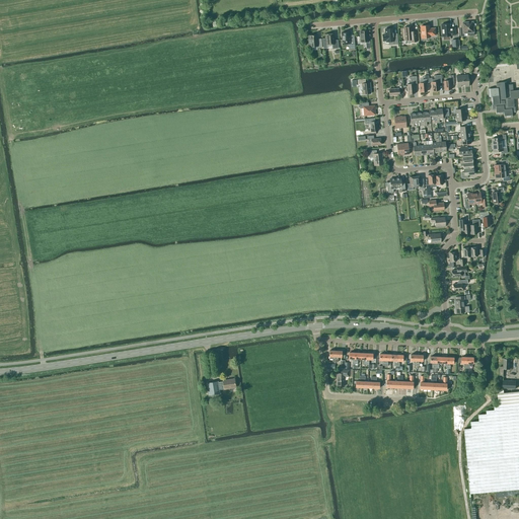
[(463,33),(473,32),(472,21),(462,22),(462,28),(459,28),(460,36),(463,36),(463,33)]
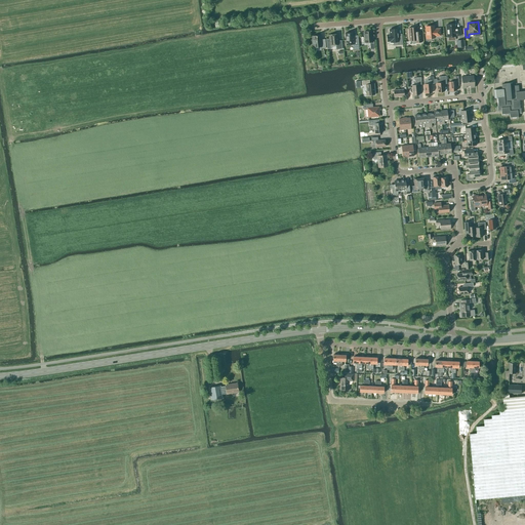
[(454,29),(454,24),(446,25),(447,37),(455,36),(460,35),(460,29),(454,29)]
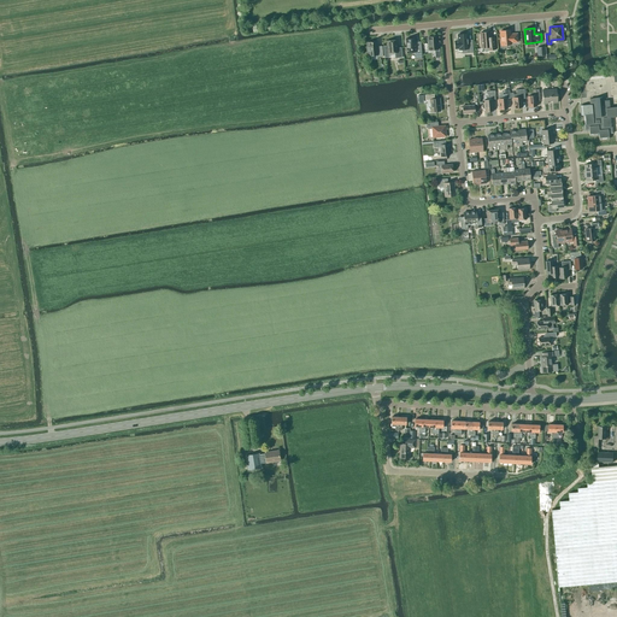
[(510,34),(510,30),(500,31),(501,45),(511,45),(510,42),(517,42),(517,34),(510,34)]
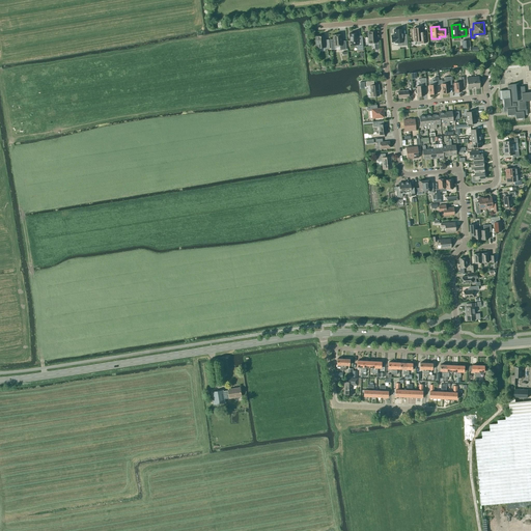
[(422,32),(421,27),(413,28),(414,42),(420,40),(420,43),(426,43),(425,32),(422,32)]
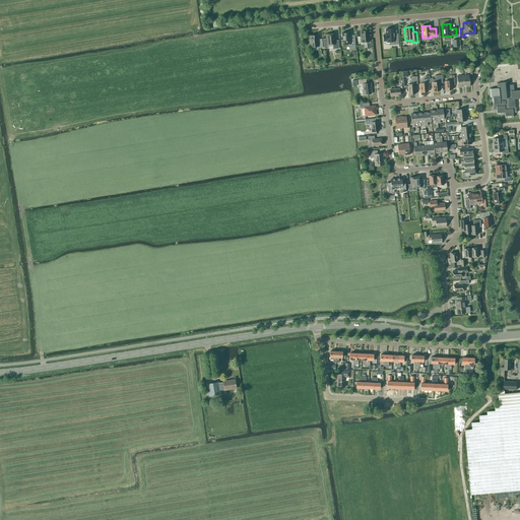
[(394,34),(393,28),(386,29),(386,35),(383,35),(384,41),(387,41),(387,42),(390,42),(390,45),(398,44),(399,47),(398,34),(394,34)]
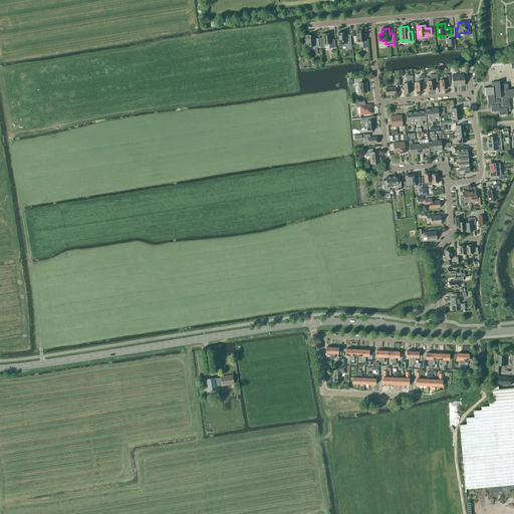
[(363,30),(356,31),(357,41),(361,41),(362,48),(366,48),(365,40),(364,40),(363,30)]
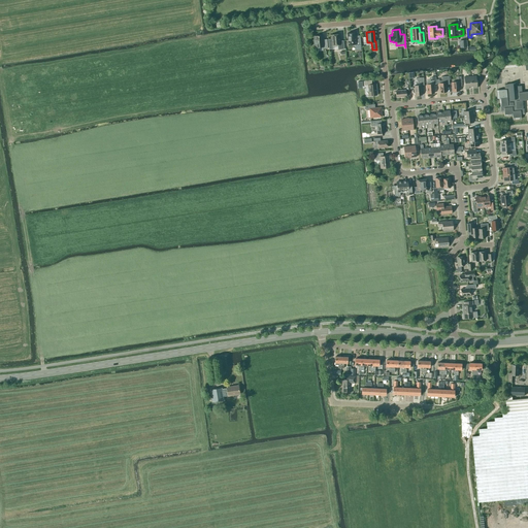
[(337,45),(338,50),(344,50),(343,40),(339,41),(339,34),(337,34),(336,33),(333,34),(331,35),(332,45),(337,45)]
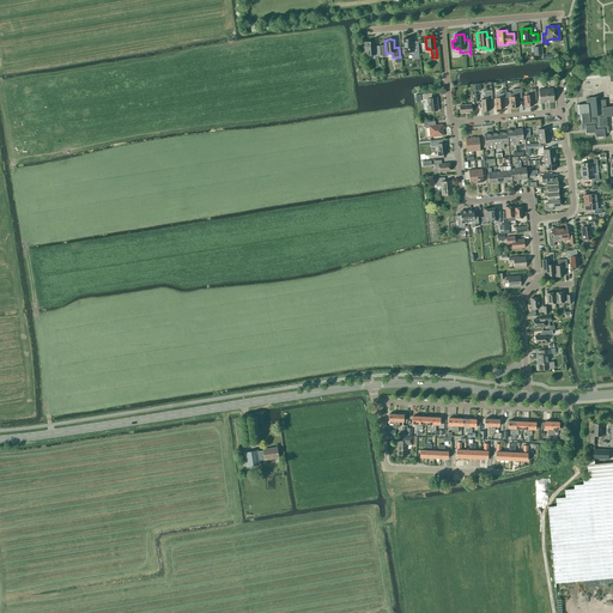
[(412,60),(419,60),(418,44),(413,44),(412,38),(402,38),(404,53),(412,52),(412,60)]
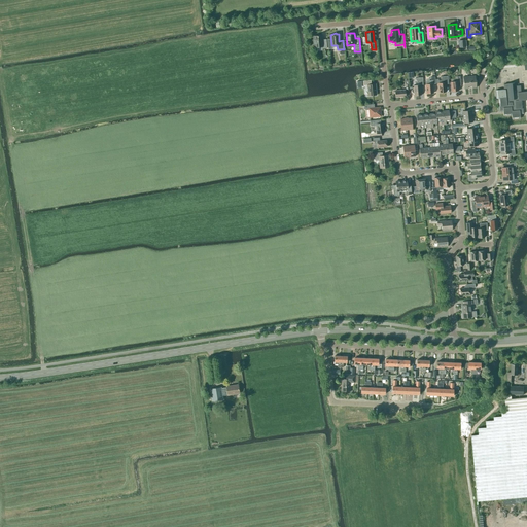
[(326,39),(322,39),(321,35),(313,36),(314,47),(322,46),(322,48),(327,48),(326,39)]
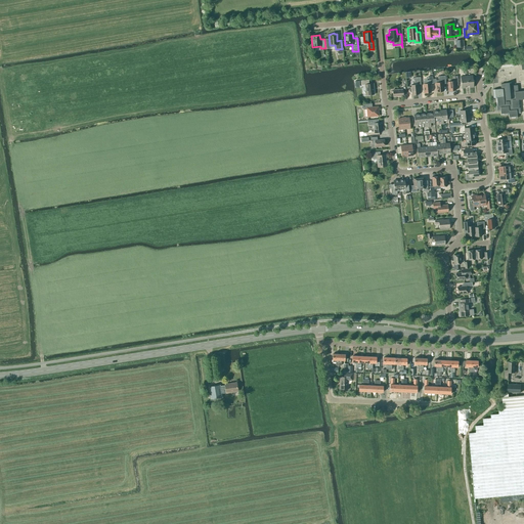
[(494,68),(508,67),(508,64),(492,66),(493,78),(495,78),(494,68)]
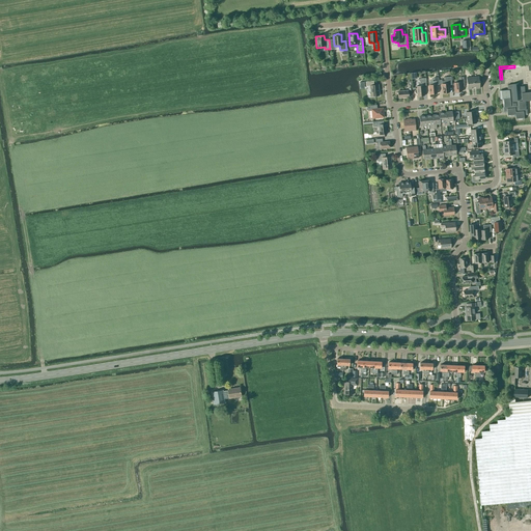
[(454,83),(455,92),(462,91),(460,84),(464,84),(464,77),(460,77),(460,82),(454,83)]
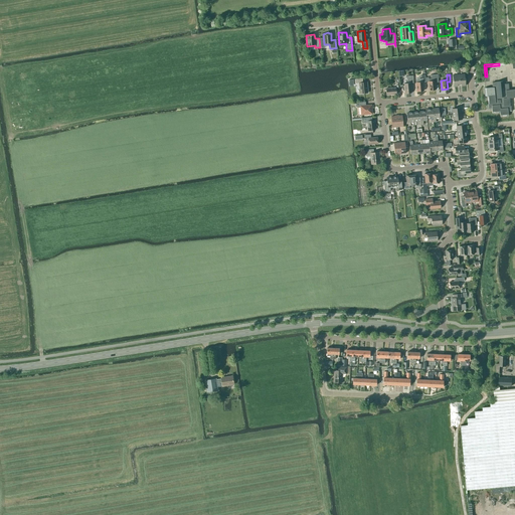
[(404,94),(411,93),(410,83),(413,82),(412,75),(406,76),(407,83),(404,83),(404,94)]
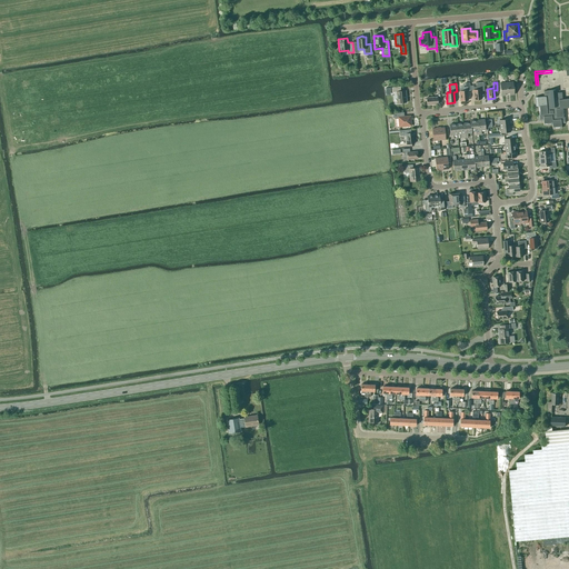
[(460,101),(468,100),(467,90),(470,90),(469,83),(465,83),(465,85),(462,85),(461,86),(460,87),(459,88),(459,90),(460,101)]
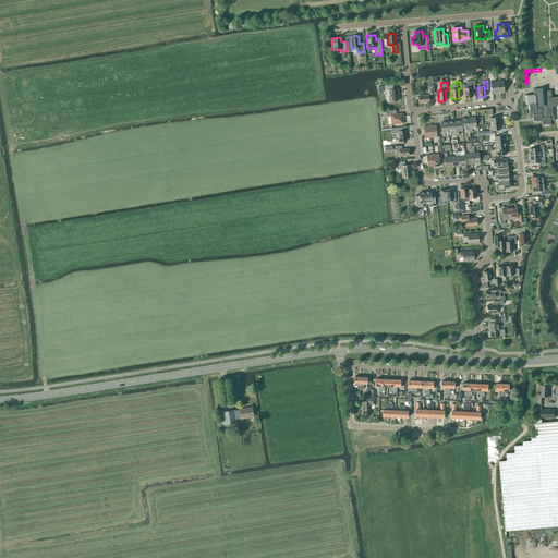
[(390,101),(398,100),(398,89),(392,89),(392,85),(384,86),(385,91),(389,91),(390,101)]
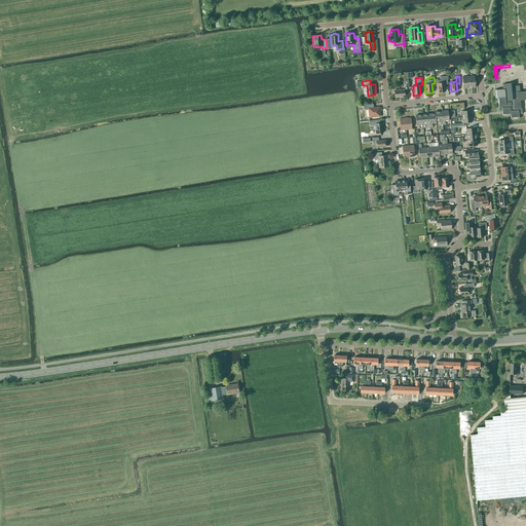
[(511,119),(519,118),(519,114),(523,113),(521,100),(525,99),(525,90),(520,91),(519,85),(514,85),(514,83),(508,83),(502,84),(502,89),(494,90),(495,99),(497,98),(498,112),(502,111),(502,116),(511,115),(511,119)]
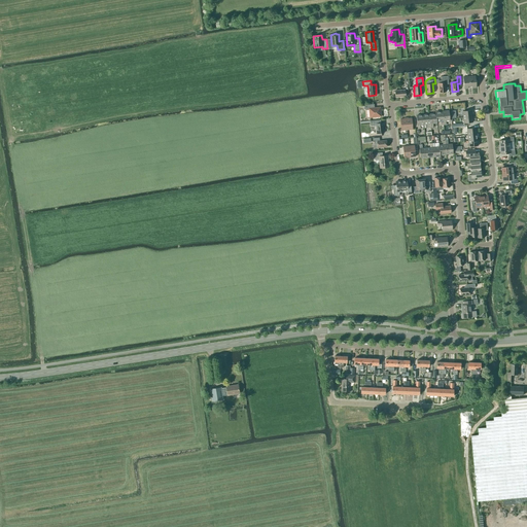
[(365,110),(370,109),(370,117),(381,116),(380,108),(374,108),(374,104),(363,105),(363,108),(365,110)]
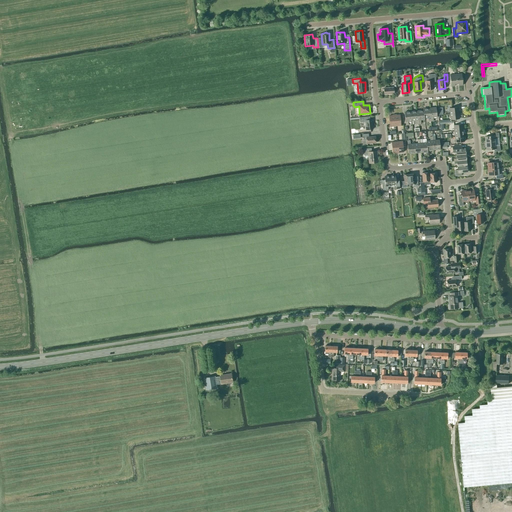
[(366,130),(373,129),(372,120),(370,120),(369,116),(359,117),(360,122),(365,122),(366,130)]
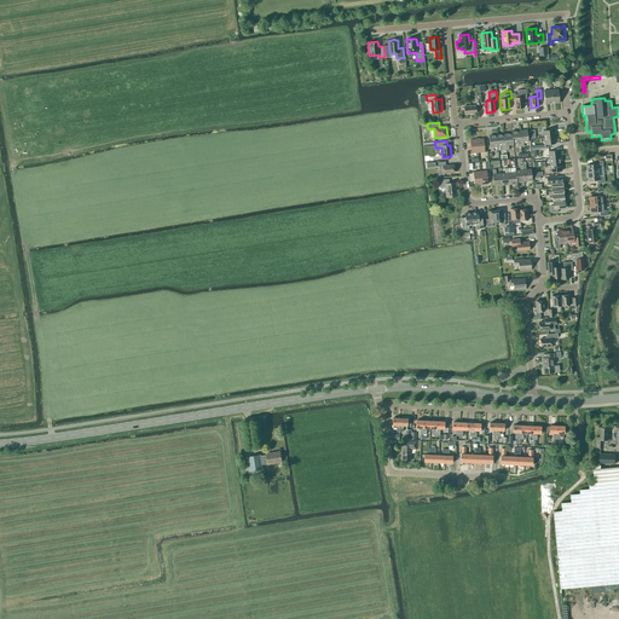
[(586,166),(588,173),(599,172),(599,168),(603,167),(602,161),(595,161),(596,165),(586,166)]
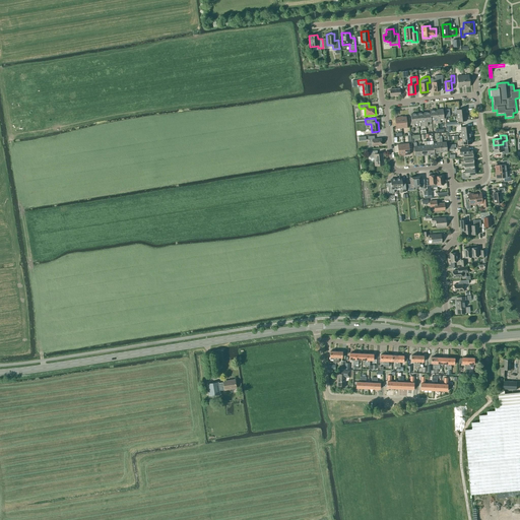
[(372,142),(372,145),(382,145),(381,139),(375,139),(374,136),(368,136),(368,140),(369,140),(369,142),(372,142)]
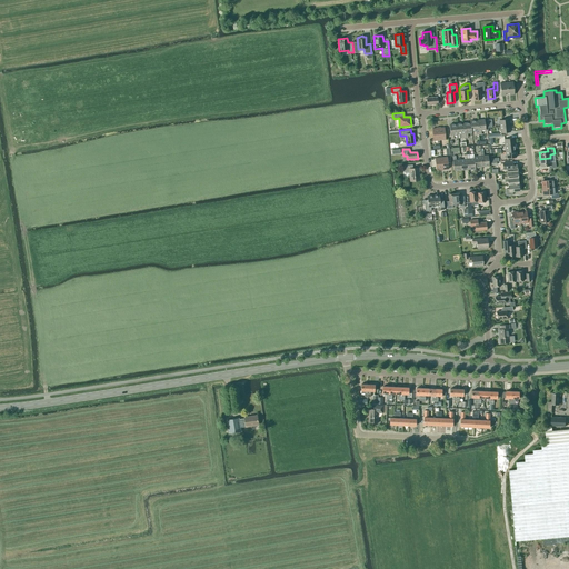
[(550,162),(550,158),(540,159),(540,167),(549,166),(549,168),(556,168),(555,161),(550,162)]
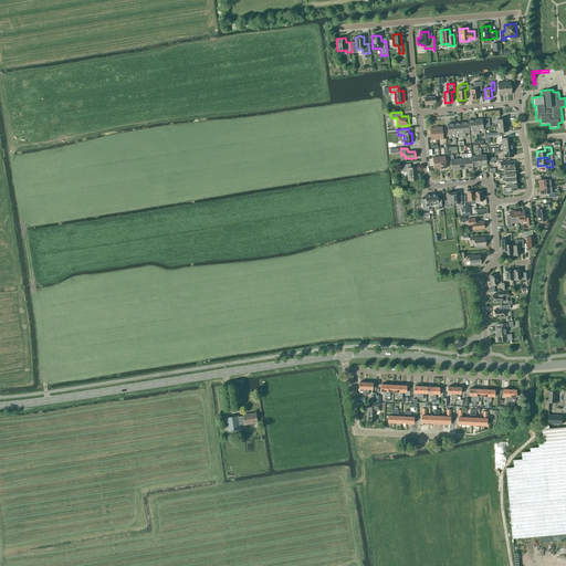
[(504,168),(504,171),(515,170),(514,164),(511,165),(511,161),(500,163),(501,168),(504,168)]
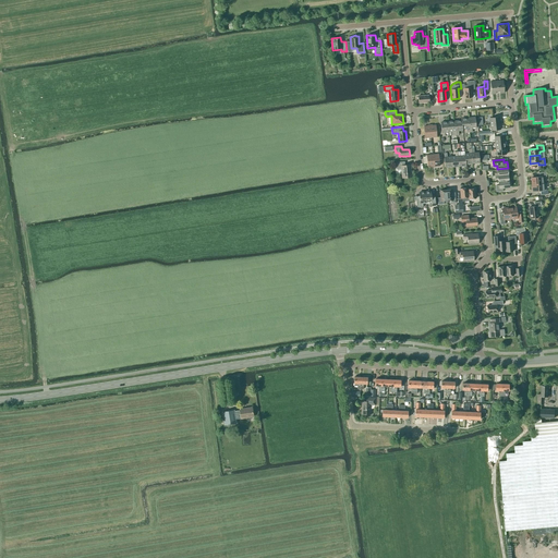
[(402,178),(412,177),(411,165),(404,166),(404,161),(396,162),(397,169),(401,169),(402,178)]
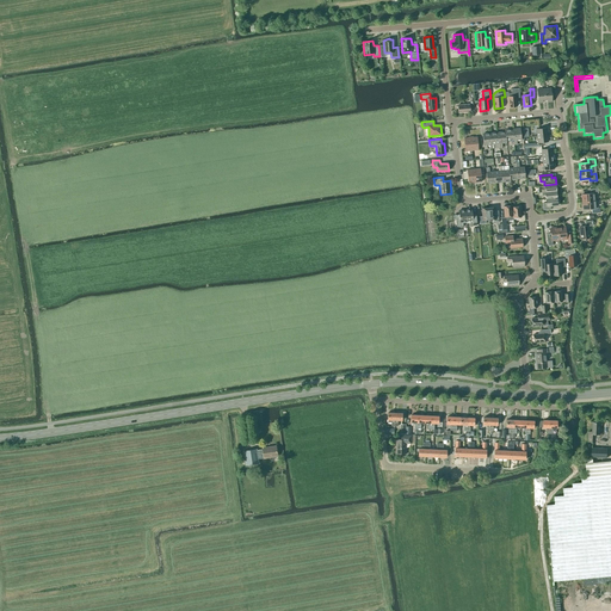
[(581,195),(582,202),(596,201),(594,193),(598,193),(598,189),(590,189),(590,193),(581,195)]
